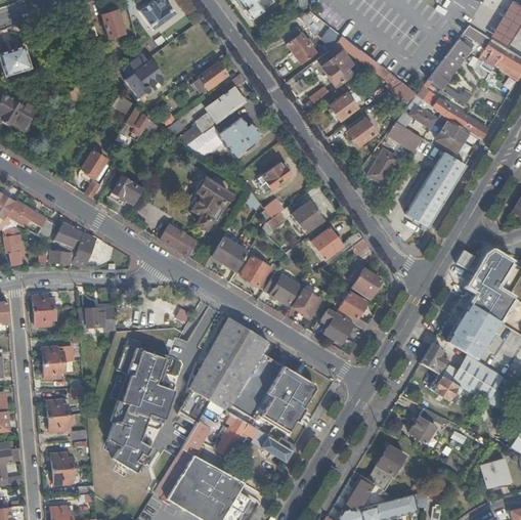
[(153,1),(139,11),(154,30),(174,13),(165,1),(159,0),(155,3),(153,1)]
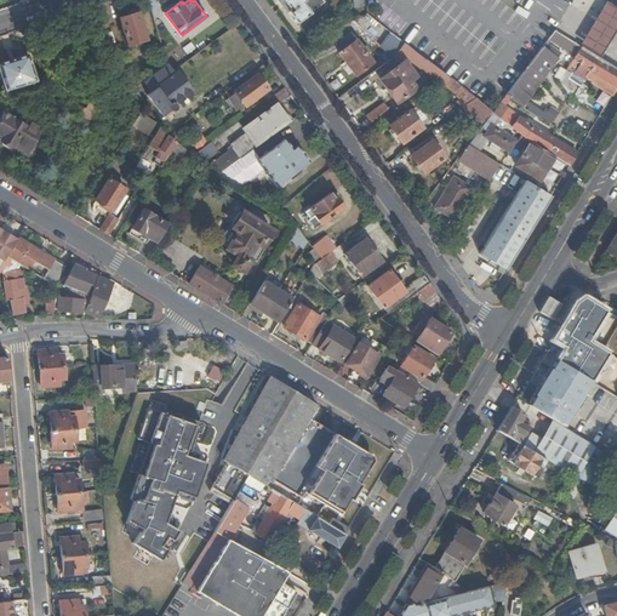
[(281,0),(300,23),(314,12),(313,11),(306,1),(307,0),(281,0)]
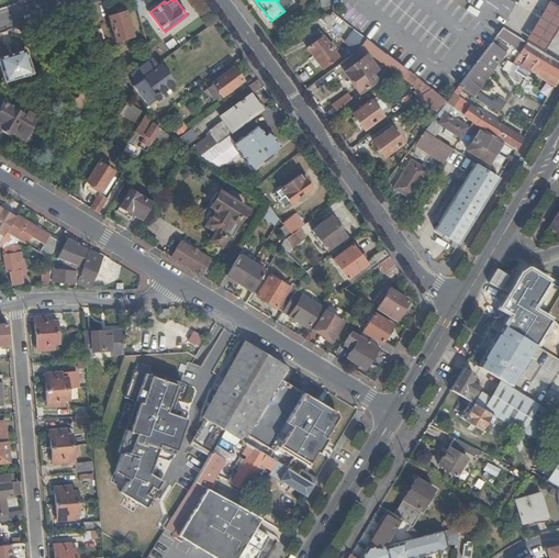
[(278,0),(277,1),(283,10),(295,0),(278,0)]
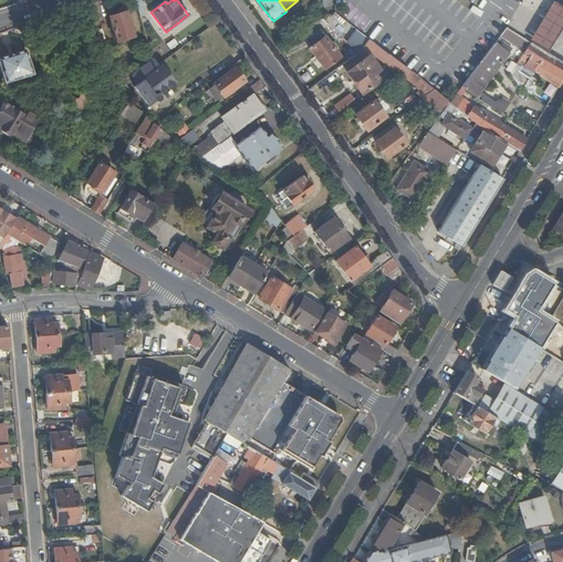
[(562,4),(554,0),(551,0),(542,16),(529,38),(549,50),(562,27),(562,4)]
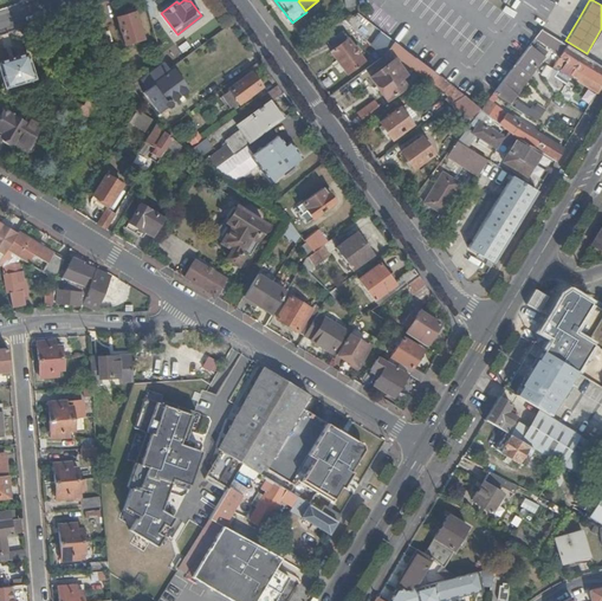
[(101,2),(94,6),(98,23),(107,20),(101,2)]
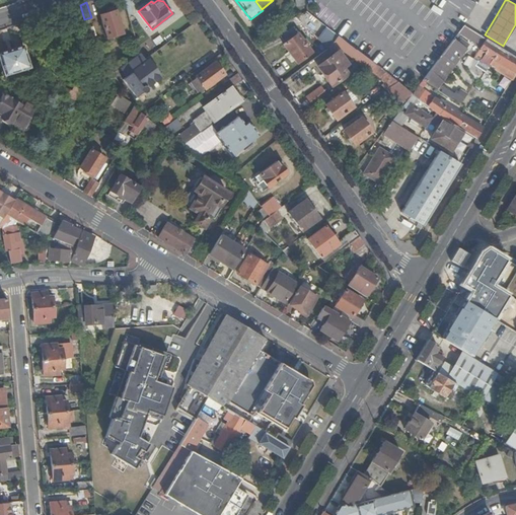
[(70,7),(75,22),(84,19),(80,5),(70,7)]
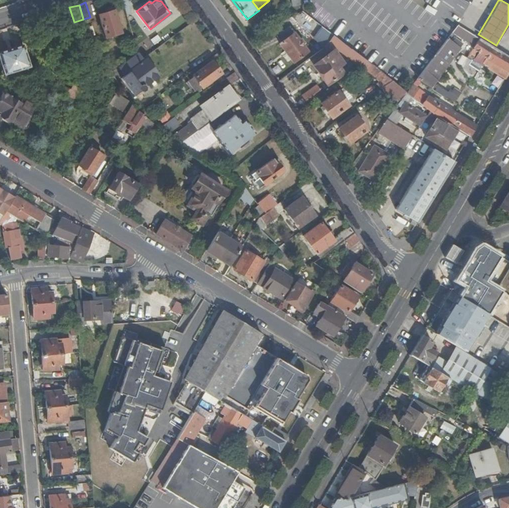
[(114,9),(99,14),(107,38),(122,32),(114,9)]
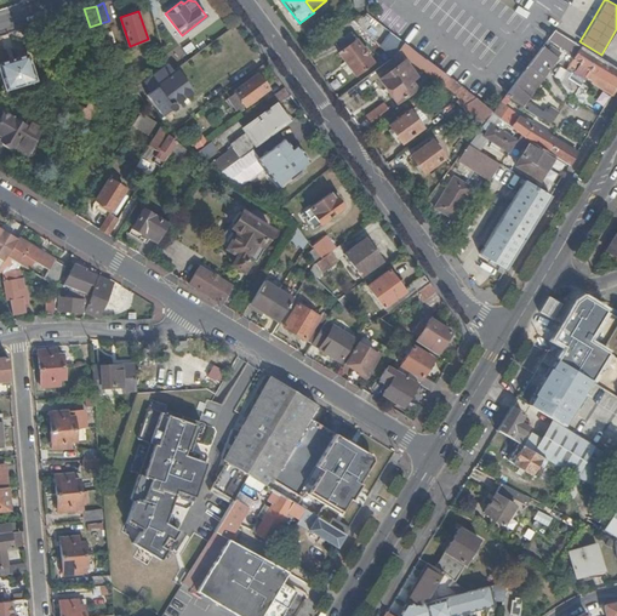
[(390,50),(404,41),(396,28),(383,35),(390,50)]
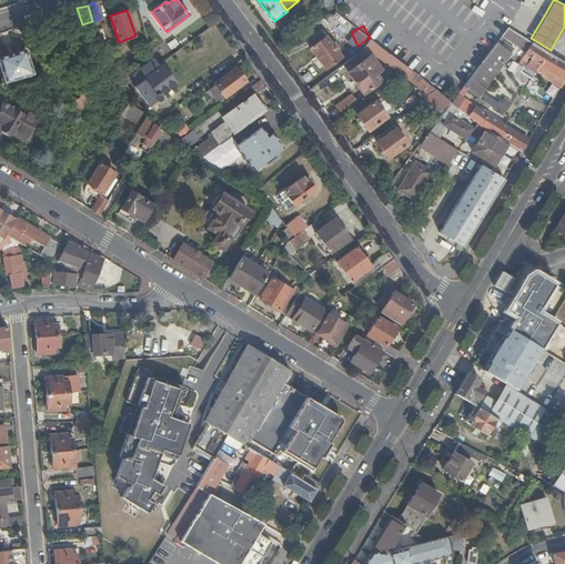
[(308,39),(313,46),(312,47),(328,67),(342,56),(336,49),(340,47),(335,40),(332,42),(321,29),(308,39)]
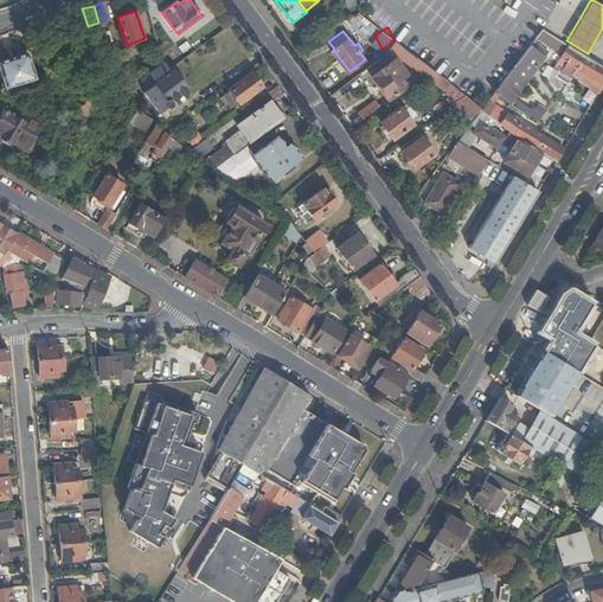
[(544,31),(537,39),(564,55),(569,46),(544,31)]
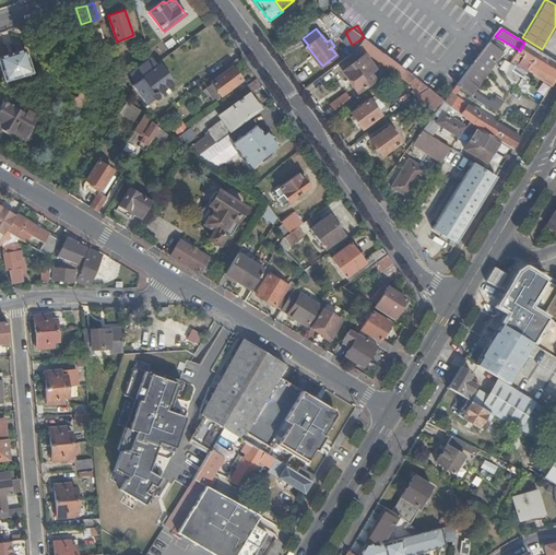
[(366,38),(359,45),(394,72),(402,67),(366,38)]
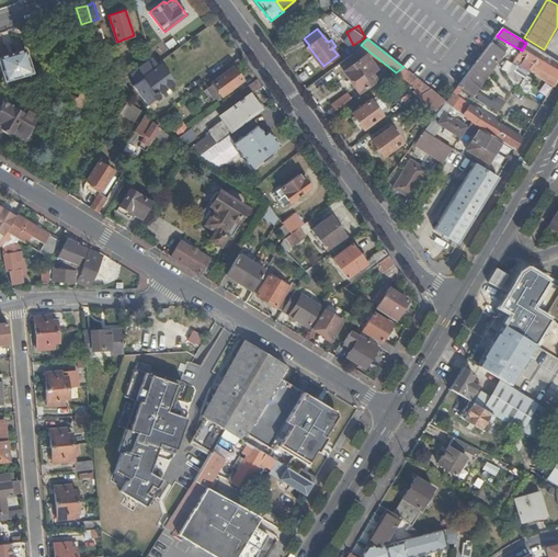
[(500,42),(497,47),(505,53),(509,48),(500,42)]
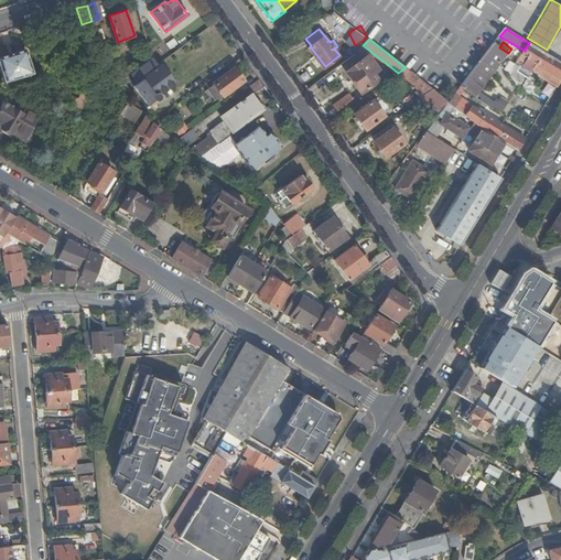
[(499,47),(494,43),(462,86),(475,96),(508,53),(499,47)]
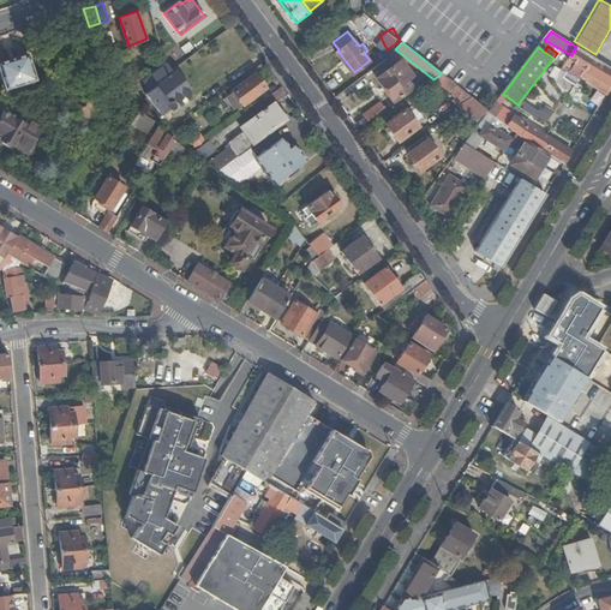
[(571,55),(569,59),(604,81),(610,85),(610,67),(576,47),(571,55)]
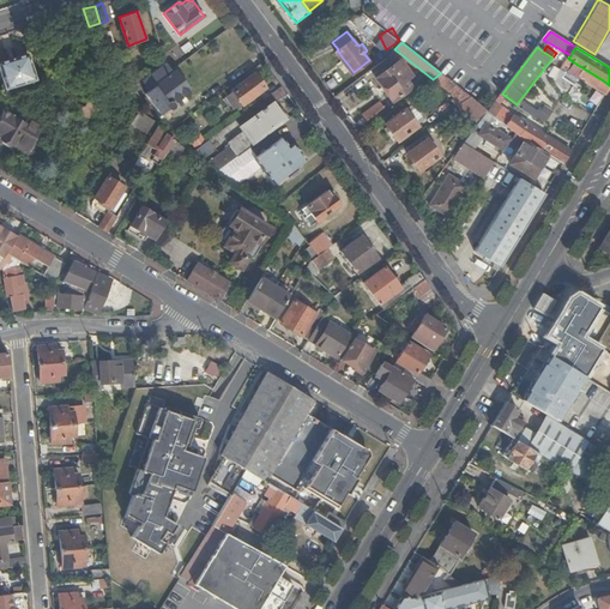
[(28,53),(0,61),(0,71),(6,89),(36,79),(28,53)]
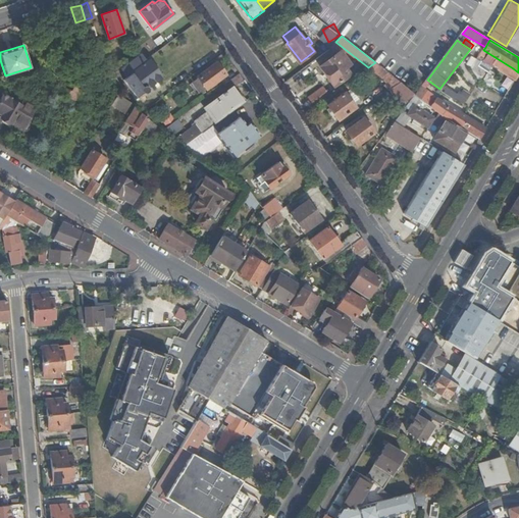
[(341,51),(322,65),(335,84),(348,74),(344,69),(348,65),(347,63),(349,62),(341,51)]
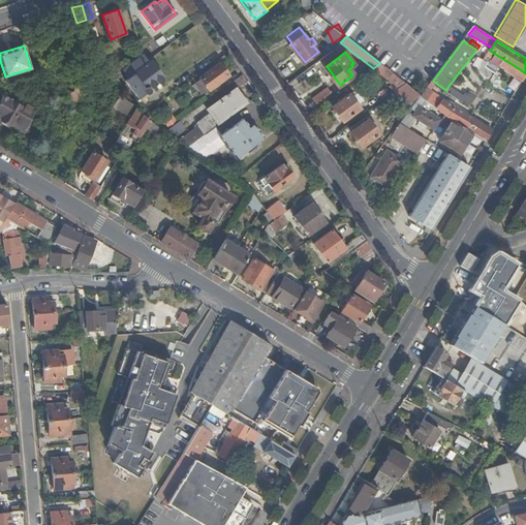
[(153,60),(151,61),(150,59),(145,53),(122,68),(129,78),(126,81),(140,98),(146,93),(149,94),(152,92),(152,88),(151,86),(165,76),(153,60)]
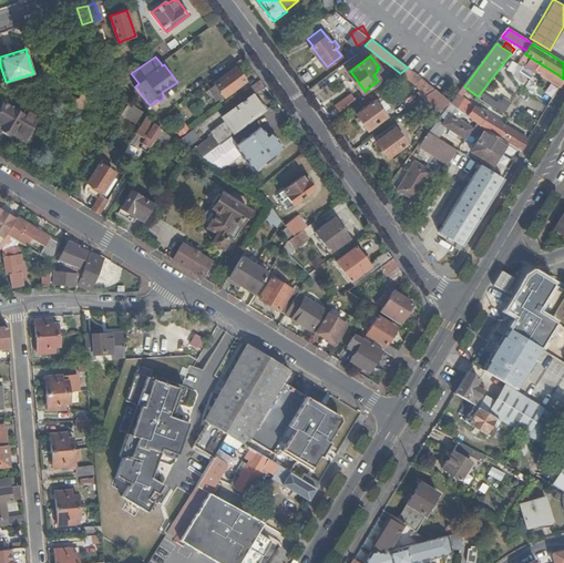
[(512,75),(523,88),(524,89),(531,79),(521,72),(527,62),(523,59),(512,75)]
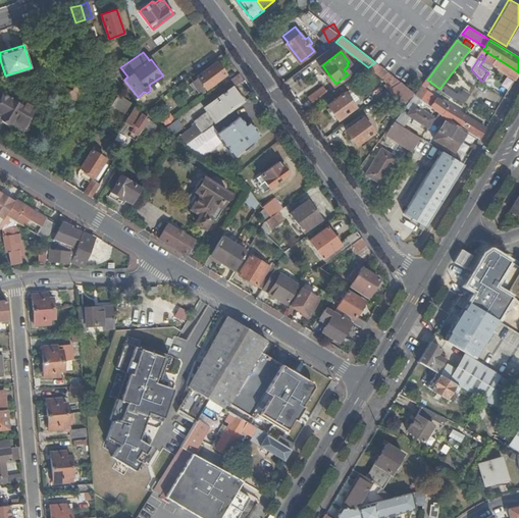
[(387,84),(384,86),(388,91),(391,89),(401,82),(375,62),(368,67),(387,84)]
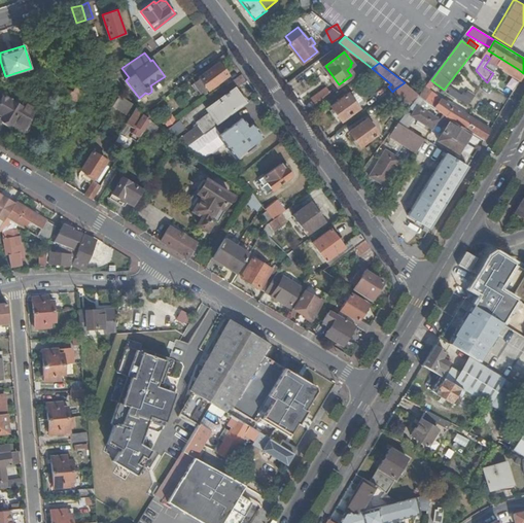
[(220,64),(196,82),(202,92),(210,86),(228,73),(220,64)]
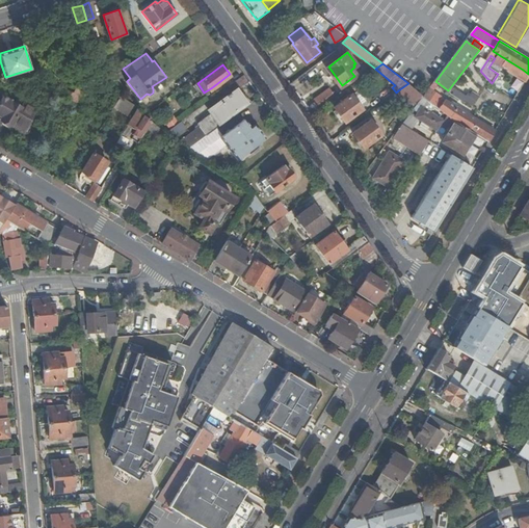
[(109,70),(103,75),(105,81),(107,81),(113,76),(109,70)]
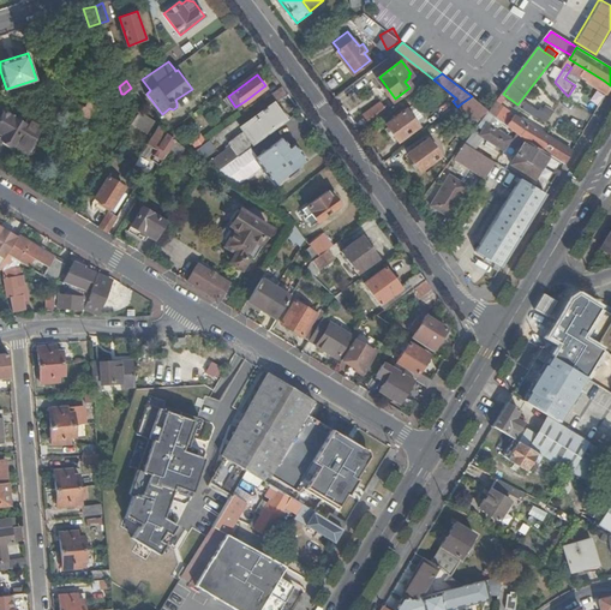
[(610,85),(604,81),(599,89),(607,94),(610,90),(610,85)]
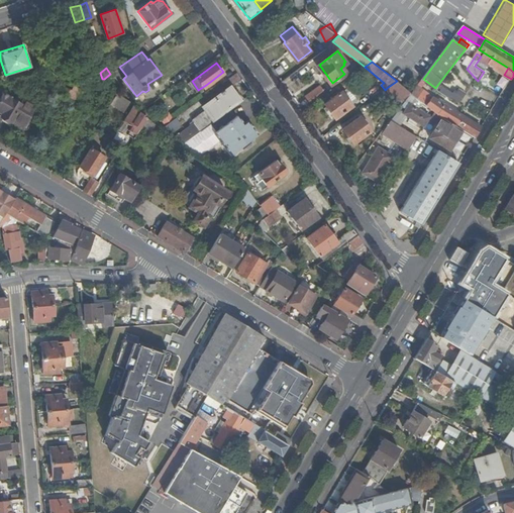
[(387,88),(392,95),(404,103),(406,101),(412,93),(397,81),(387,88)]
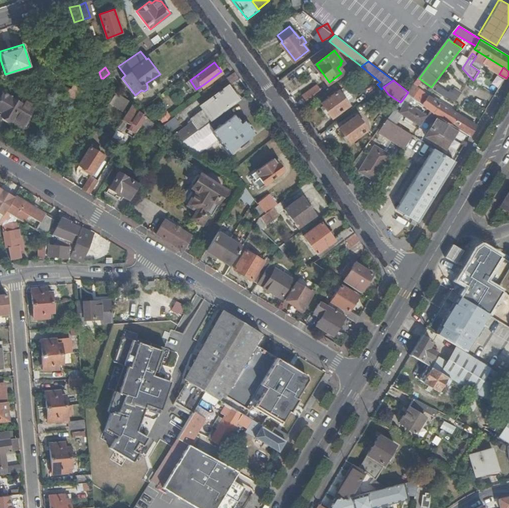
[(408,92),(418,100),(432,110),(440,115),(459,127),(472,135),(477,126),(439,103),(438,104),(416,87),(420,82),(417,80),(408,92)]
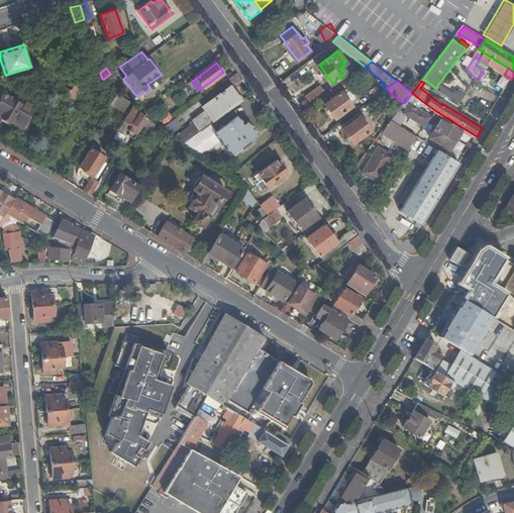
[(60,83),(56,91),(74,103),(82,91),(73,85),(70,90),(60,83)]
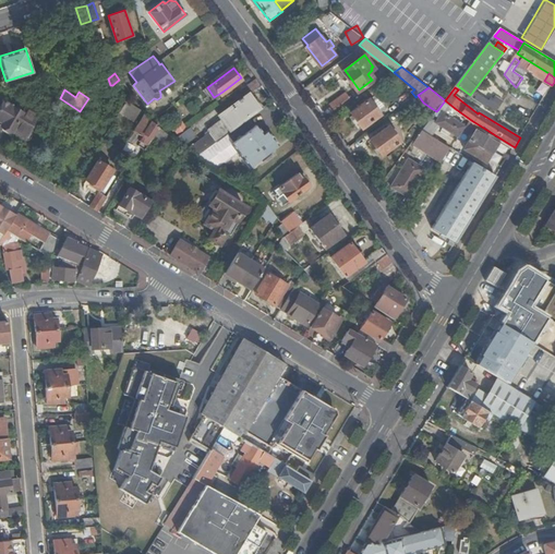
[(347,92),(332,103),(339,112),(354,101),(347,92)]
